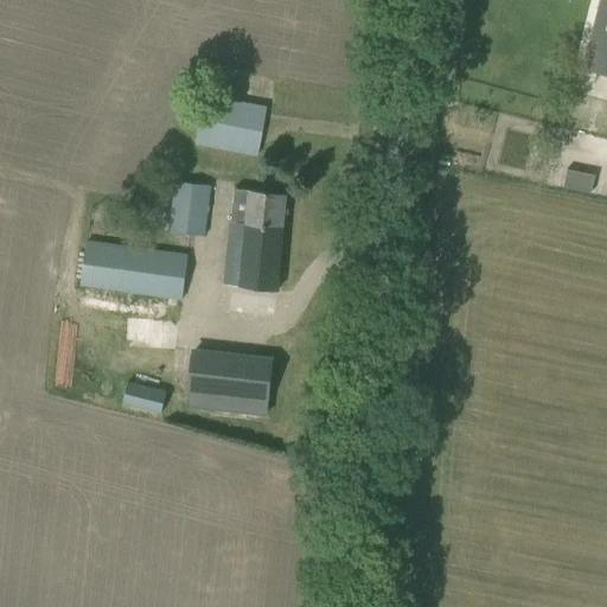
[(606,0),(598,0),(581,70),(606,76),(606,0)]
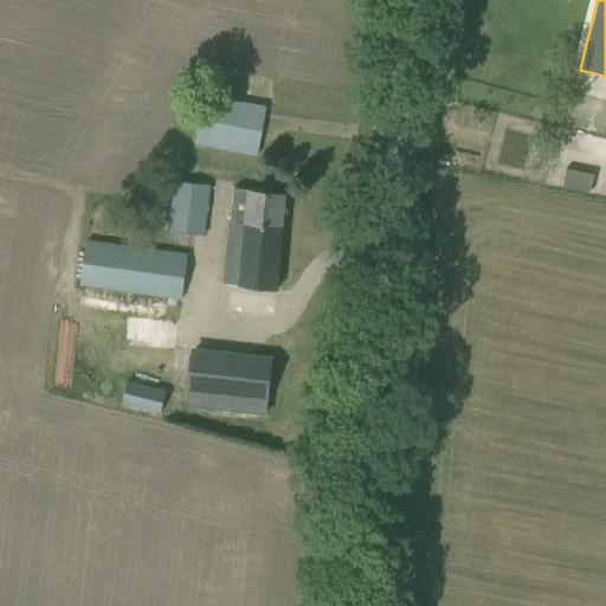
[(199,120),(194,142),(257,154),(265,107),(204,96),(199,120)]
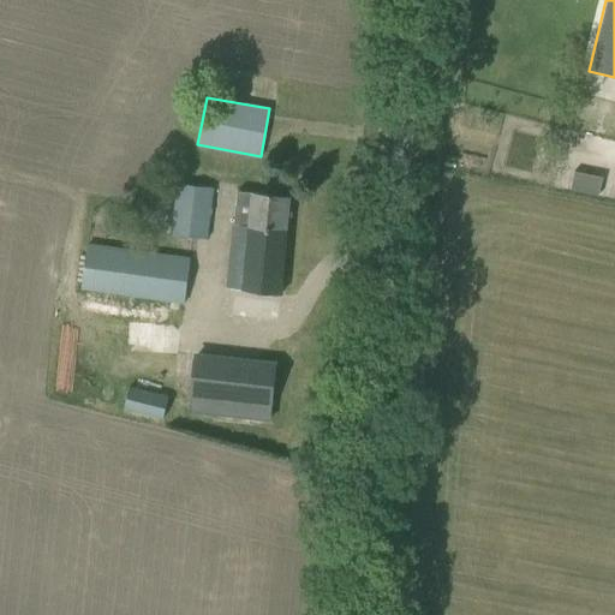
[(574,172),(573,191),(602,192),(603,174),(574,172)]
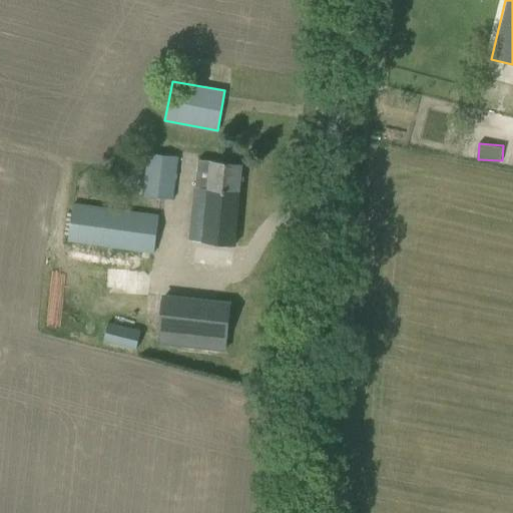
[(141,196),(172,200),(177,157),(146,153),(141,196)]
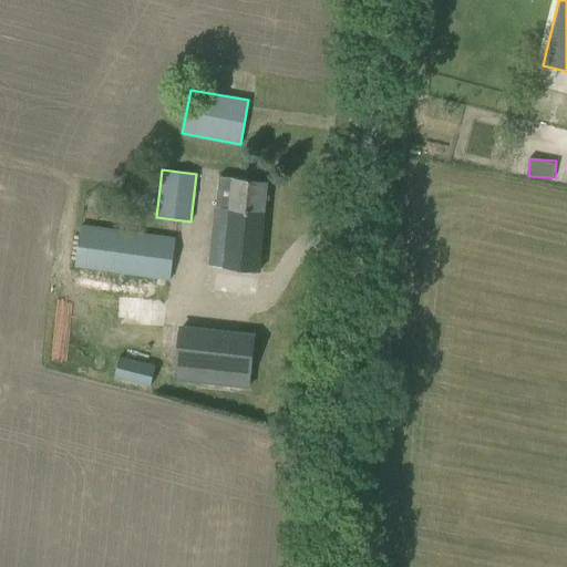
[(218,177),(208,267),(258,272),(267,182),(218,177)]
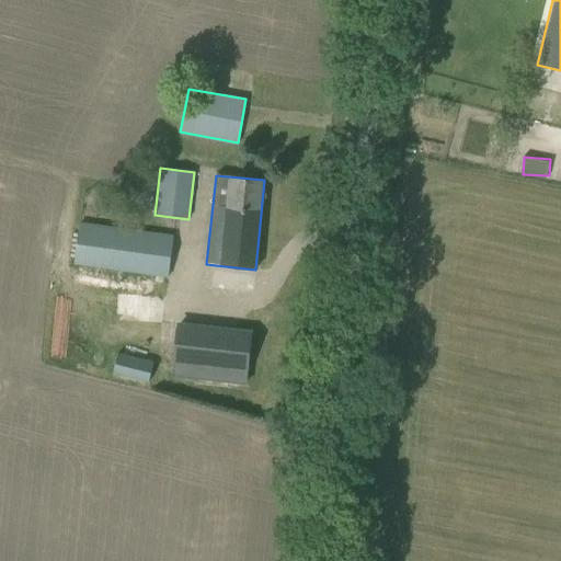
[(73,265),(168,277),(173,237),(79,224),(73,265)]
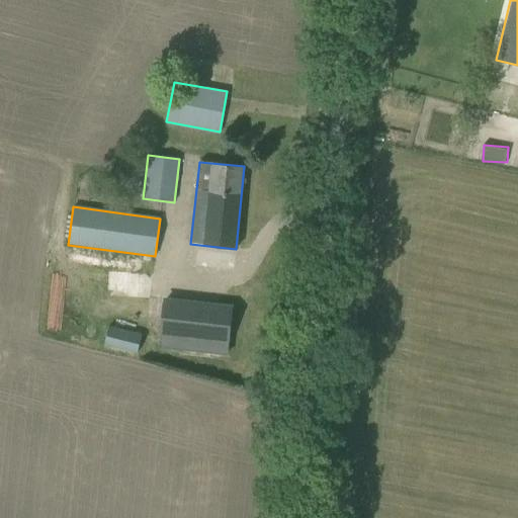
[(226,354),(231,307),(181,301),(175,349),(226,354)]
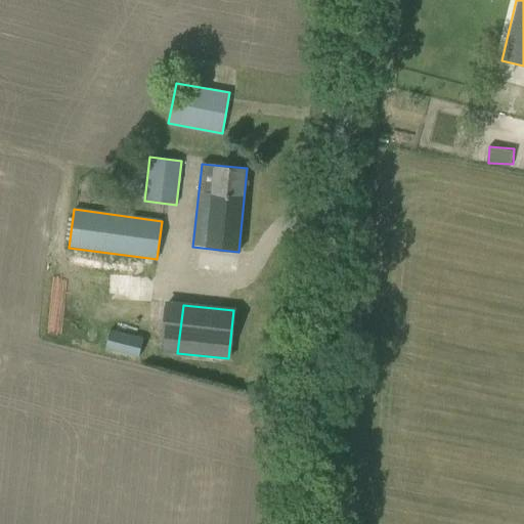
[(104,350),(137,358),(142,338),(111,330),(104,350)]
